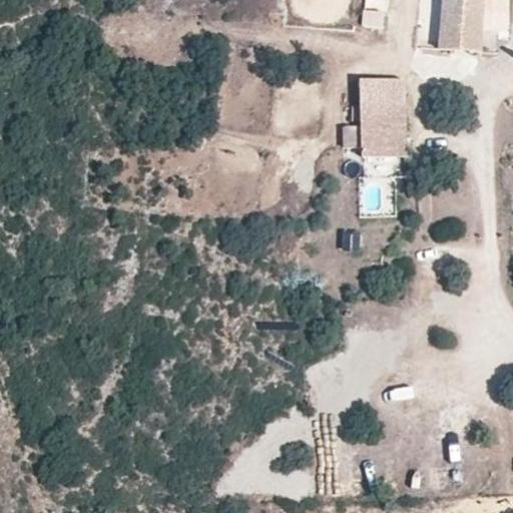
[(389,30),(390,0),(367,0),(367,29),(389,30)]
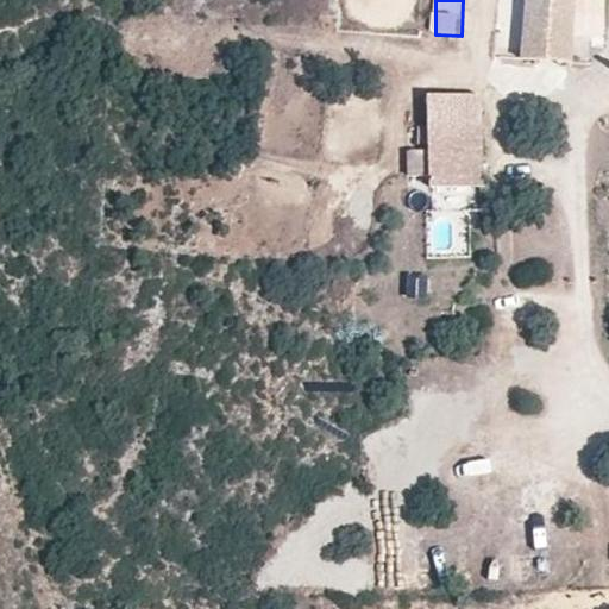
[(523,61),(571,62),(573,0),(525,0),(525,10),(525,36),(523,61)]
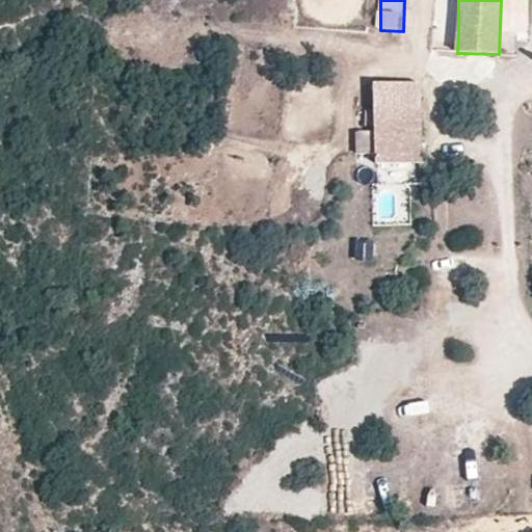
[(446,31),(458,31),(458,8),(447,8),(446,31)]
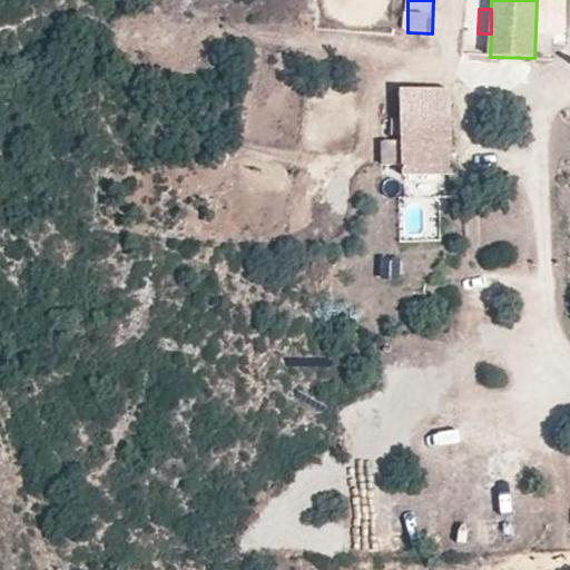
[(400,117),(449,116),(448,87),(399,88),(400,117)]
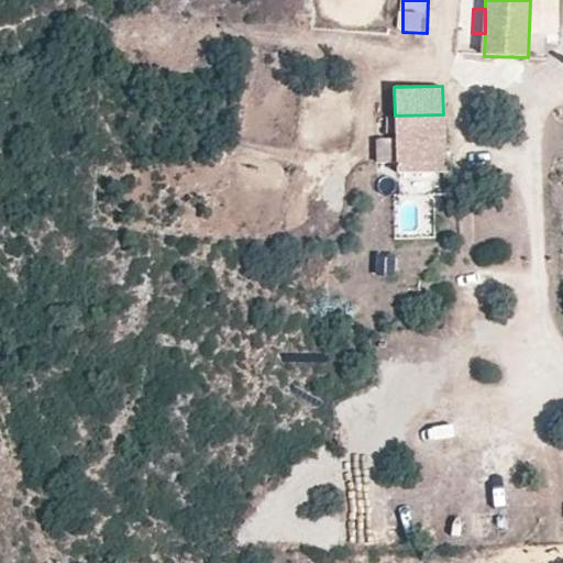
[(443,114),(395,116),(395,140),(396,163),(396,172),(444,170),(443,114)]
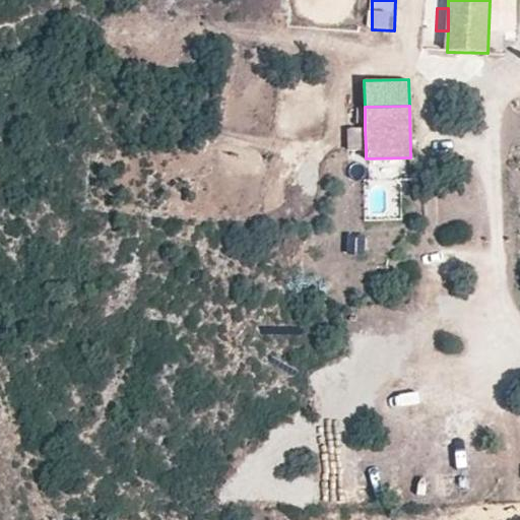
[(366,150),(365,129),(346,129),(347,150),(366,150)]
